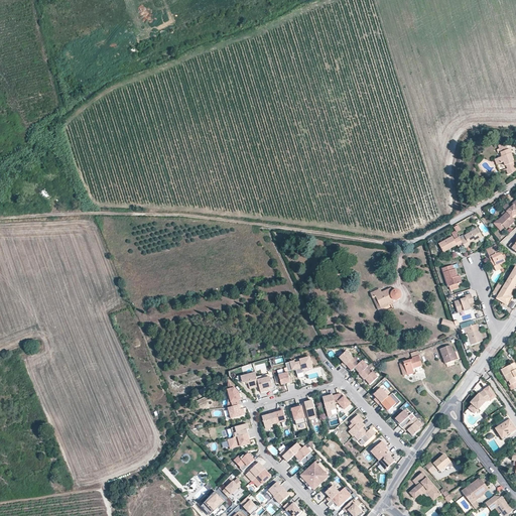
[(508,150),(506,145),(503,146),(502,144),(498,146),(499,149),(498,150),(499,152),(499,153),(498,153),(498,154),(498,155),(497,155),(498,156),(498,157),(498,158),(495,159),(497,165),(504,163),(505,166),(506,165),(507,169),(515,166),(513,160),(514,159),(510,149),(508,150)]
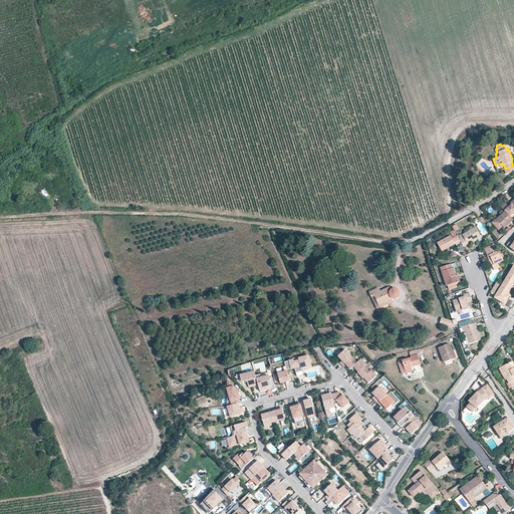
[(513,203),(509,207),(508,206),(504,210),(506,212),(510,217),(513,213),(513,203)]
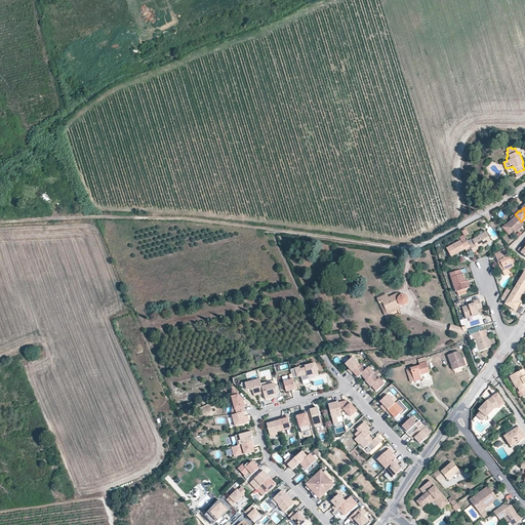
[(515,233),(524,225),(521,221),(517,216),(512,219),(507,225),(514,232),(515,233)]
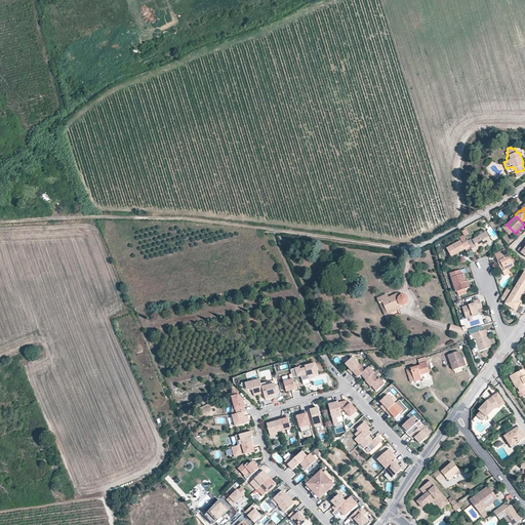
[(514,232),(507,225),(502,228),(510,235),(514,232)]
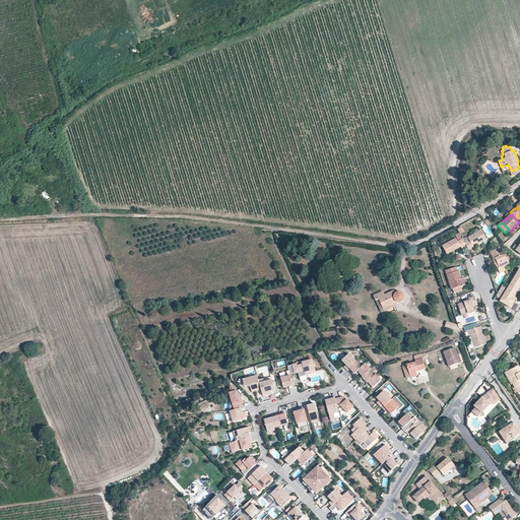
[(472,246),(485,239),(480,231),(467,238),(467,237),(462,240),(466,246),(469,251),(473,248),(472,246)]
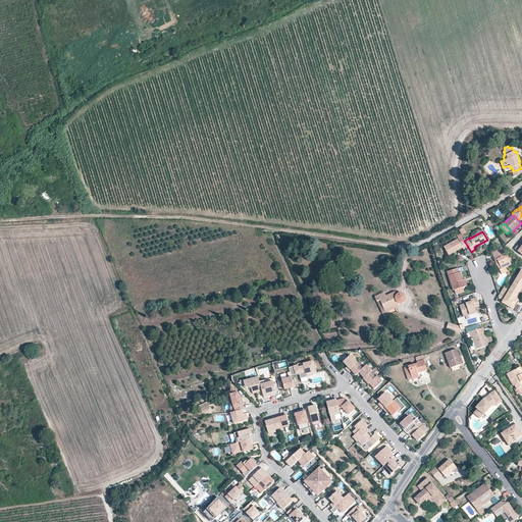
[(468,247),(464,241),(460,243),(458,240),(445,247),(449,255),(463,248),(464,250),(468,247)]
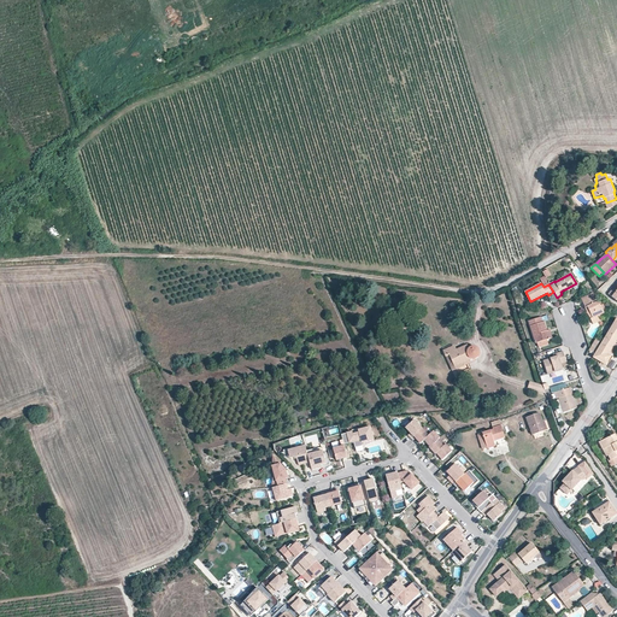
[(593,324),(600,322),(598,317),(604,313),(599,301),(597,303),(593,293),(581,298),(593,324)]
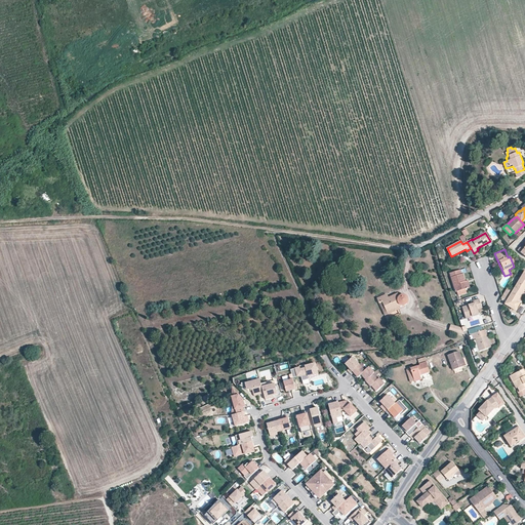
[(466,289),(470,288),(468,281),(466,281),(463,274),(461,274),(460,270),(450,273),(456,292),(457,291),(466,289)]
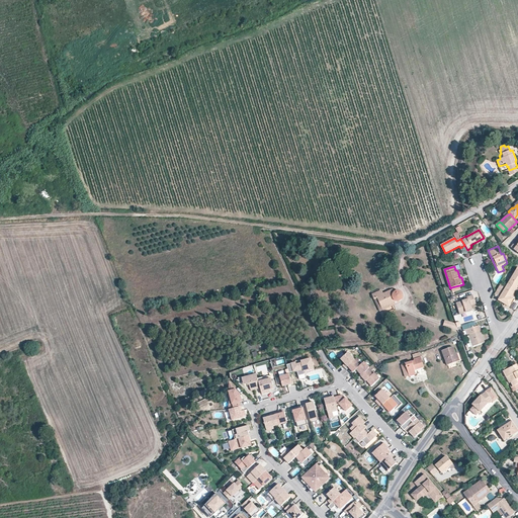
[(517,267),(508,283),(516,288),(517,284),(517,267)]
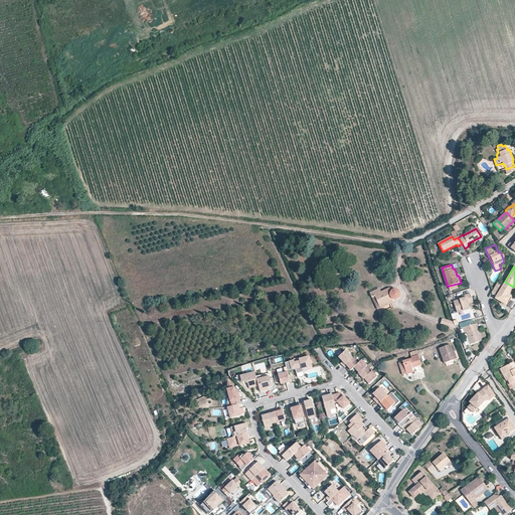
[(514,288),(513,287),(505,282),(501,289),(499,287),(502,284),(498,282),(492,292),(498,295),(495,299),(506,305),(514,289),(514,288)]
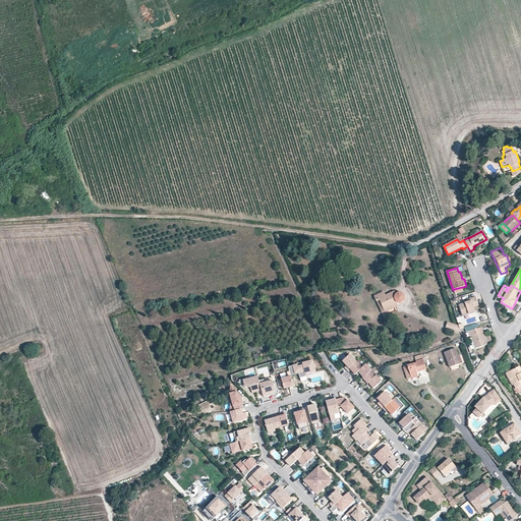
[(398,303),(399,303),(402,302),(404,300),(405,299),(405,297),(404,295),(403,294),(402,293),(401,293),(399,293),(398,293),(397,294),(396,295),(395,292),(385,296),(384,292),(373,296),(377,301),(380,300),(382,306),(384,309),(395,304),(393,300),(395,300),(396,301),(396,302),(397,302),(398,303)]
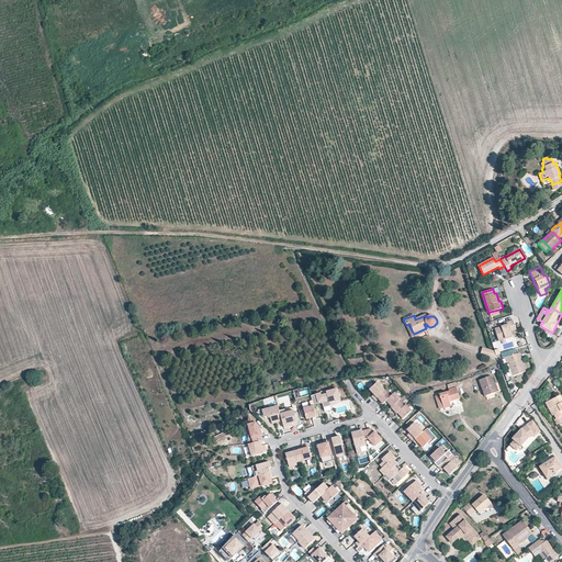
[(501,345),(514,340),(510,332),(516,330),(513,319),(508,322),(508,324),(495,328),(501,345)]
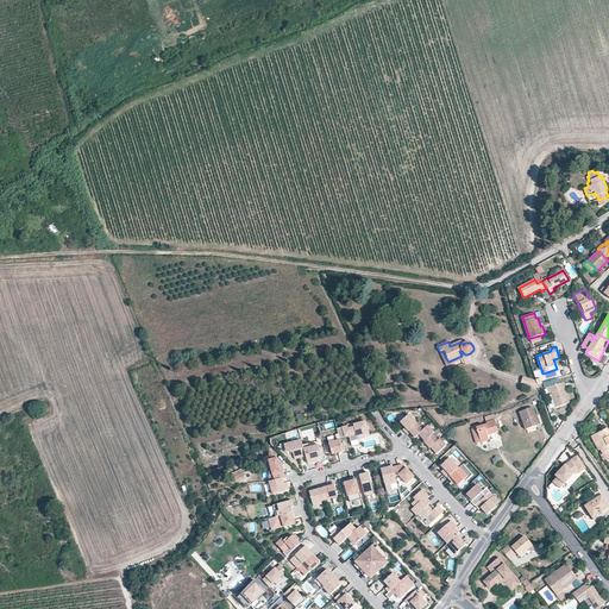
[(450,365),(463,359),(462,357),(462,356),(449,362),(450,365)]
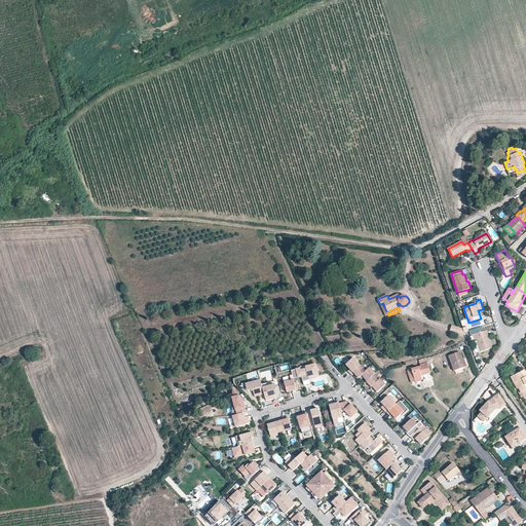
[(463,329),(452,326),(450,331),(465,336),(465,335),(464,333),(463,329)]
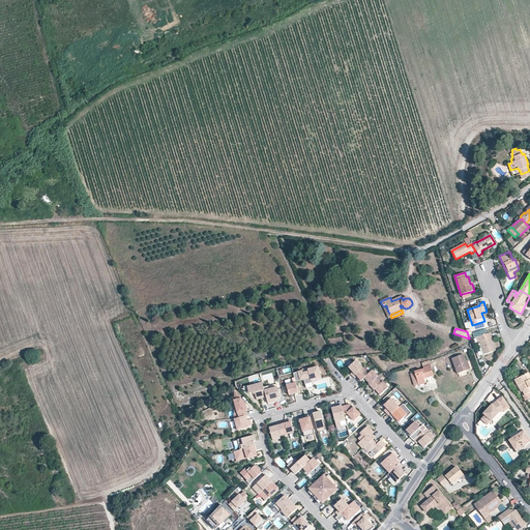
[(486,329),(473,333),(475,339),(476,337),(478,343),(480,342),(484,354),(496,351),(493,342),(489,344),(486,334),(488,334),(486,329)]
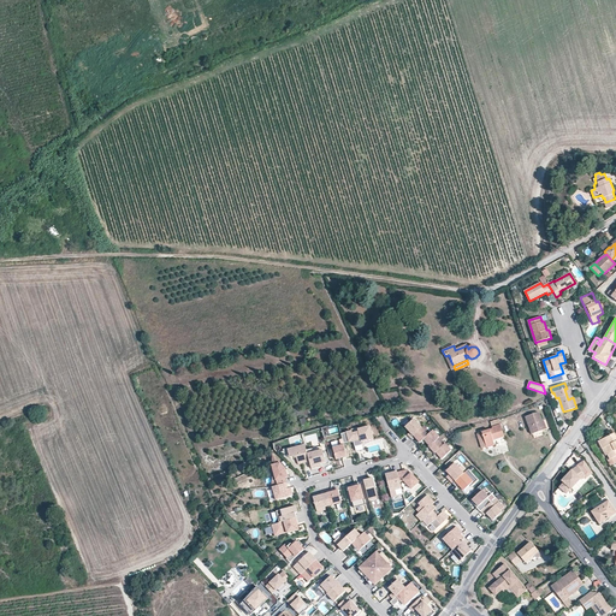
[(538,412),(526,416),(532,434),(533,433),(542,431),(546,428),(544,422),(543,424),(542,420),(538,412)]
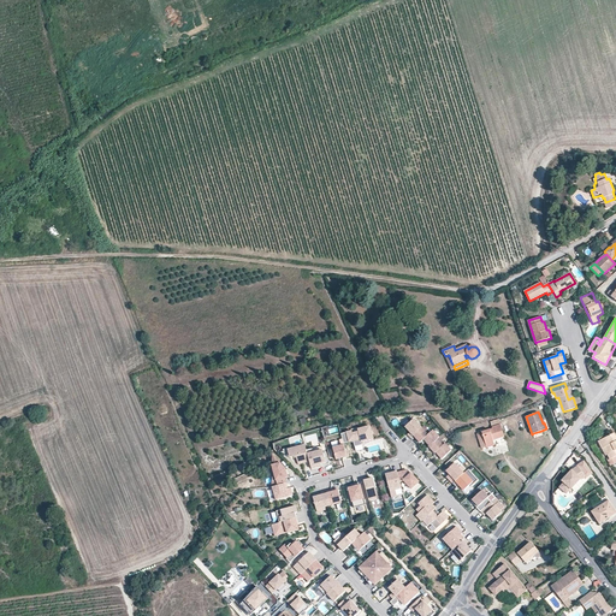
[(421,428),(413,419),(404,427),(410,432),(407,434),(410,438),(414,436),(421,428)]
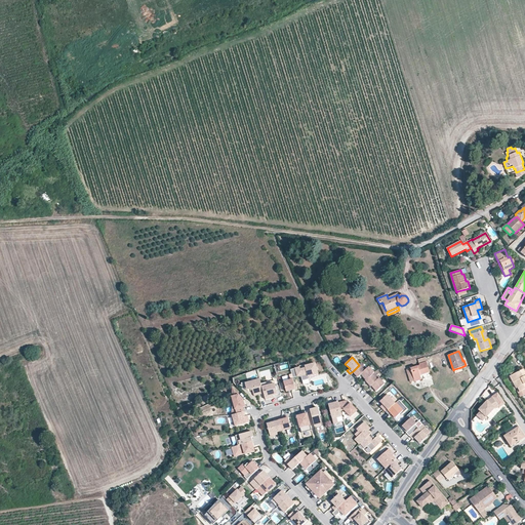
[(420,375),(430,372),(426,358),(417,360),(419,366),(413,368),(412,365),(407,367),(407,369),(407,370),(410,381),(414,380),(414,381),(421,379),(420,375)]
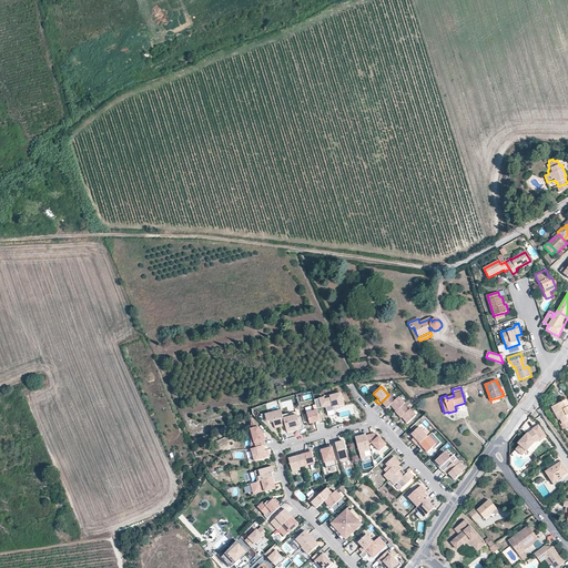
[(333,407),(344,404),(342,393),(330,396),(331,398),(325,399),(325,397),(315,399),(317,408),(324,407),(326,406),(326,407),(327,412),(334,409),(333,407)]
